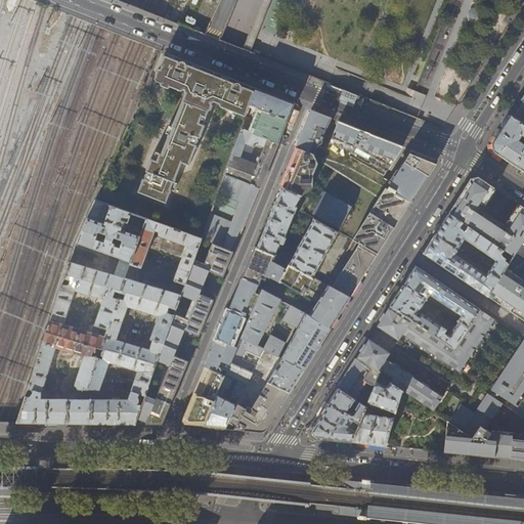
[(177,57),(166,52),(160,66),(162,67),(160,70),(158,69),(155,77),(155,80),(158,81),(159,84),(166,87),(168,86),(179,90),(182,89),(183,91),(169,125),(170,125),(168,132),(167,131),(159,151),(158,150),(155,159),(149,157),(144,170),(150,172),(147,180),(141,177),(135,190),(164,203),(170,188),(169,187),(171,181),(173,181),(180,162),(188,165),(197,144),(189,141),(192,135),(200,137),(205,124),(200,122),(202,116),(206,117),(209,110),(211,110),(213,105),(212,101),(215,101),(219,103),(219,106),(246,117),(250,105),(257,88),(243,83),(241,90),(233,88),(236,80),(222,75),(188,61),(185,69),(177,66),(180,58),(177,57)]
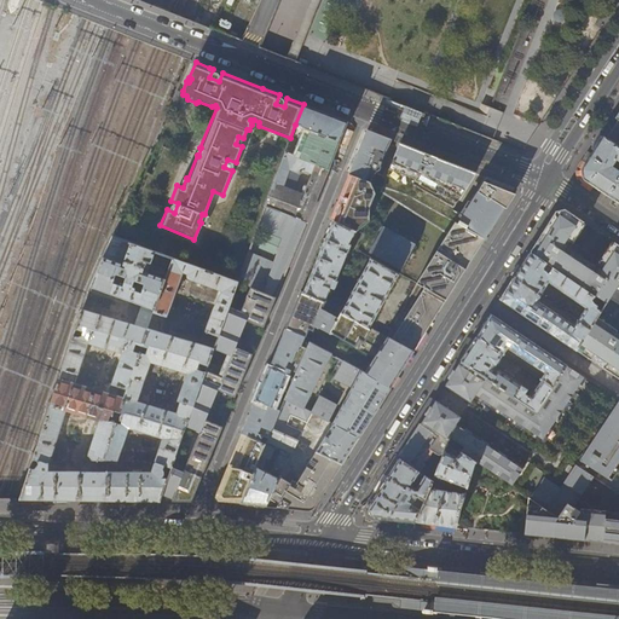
[(304,104),(295,125),(340,143),(343,133),(348,122),(329,115),(304,104)]
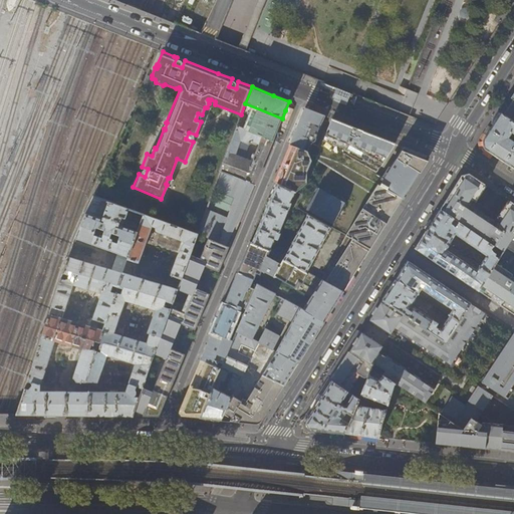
[(513,120),(513,92),(507,103),(501,113),(513,120)]
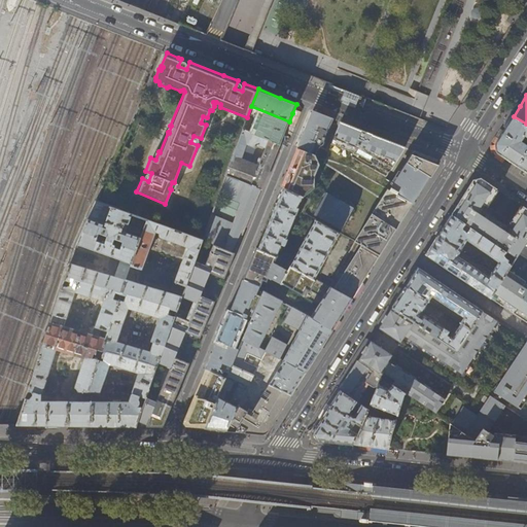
[(289,121),(251,106),(247,117),(243,130),(280,144),(284,133),(289,121)]
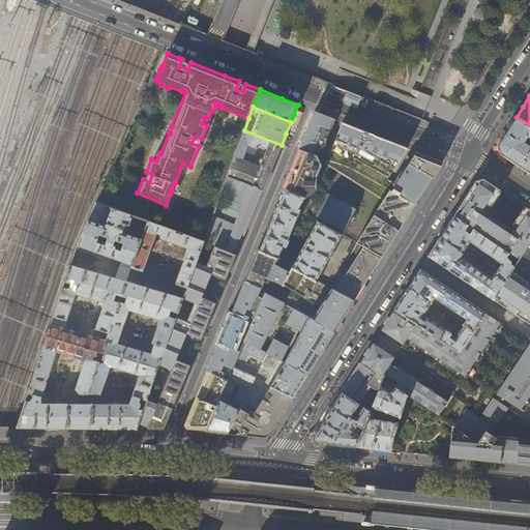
[(299,149),(317,155),(322,147),(323,147),(324,146),(325,145),(327,137),(335,119),(315,111),(306,130),(299,149)]
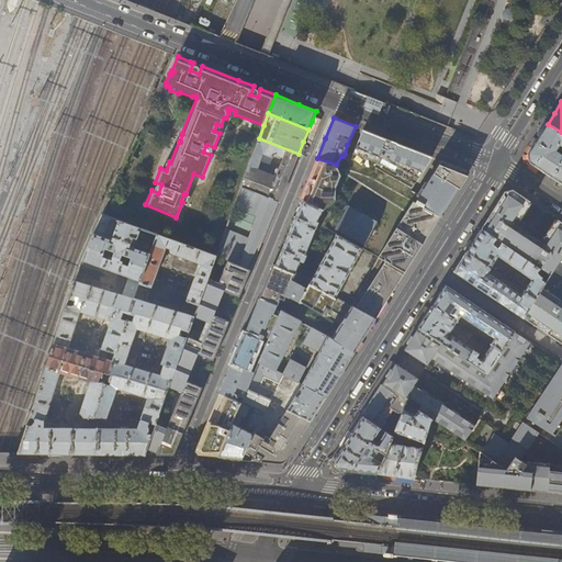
[(561,145),(561,132),(548,124),(537,142),(528,154),(530,161),(537,167),(561,183),(561,155),(555,150),(560,145),(561,145)]
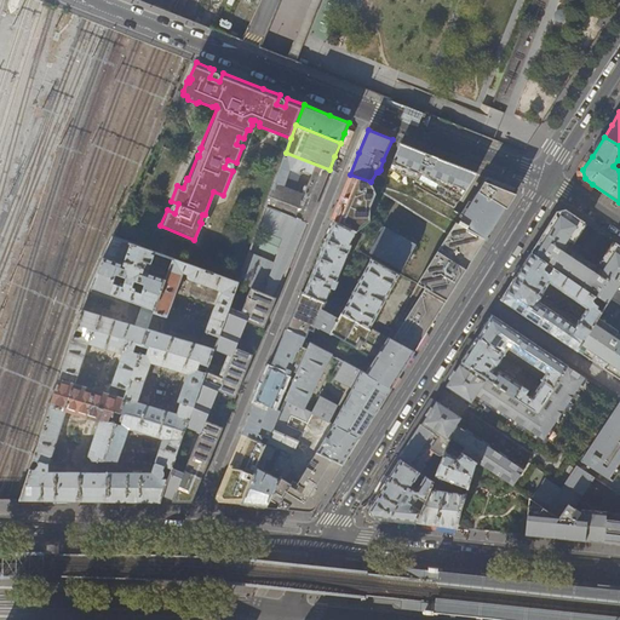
[(400,143),(382,191),(448,234),(417,285),(418,285),(447,300),(458,282),(483,244),(517,189),(488,177),(464,216),(453,210),(477,173),(448,161),(400,143)]
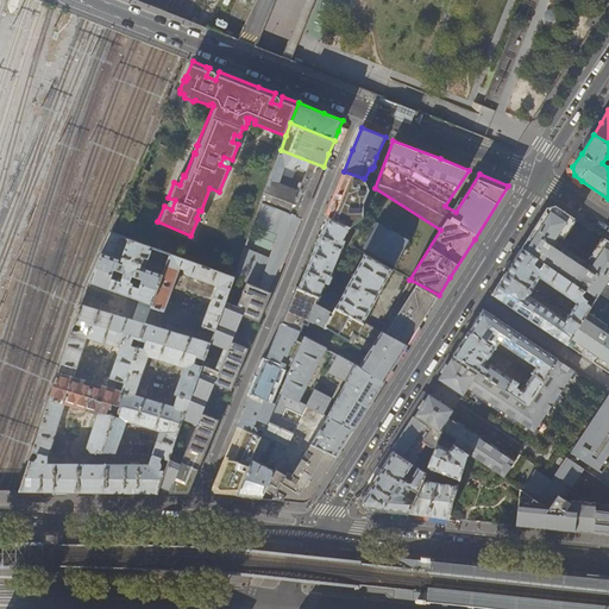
[(324,167),(281,150),(261,203),(301,219),(324,167)]
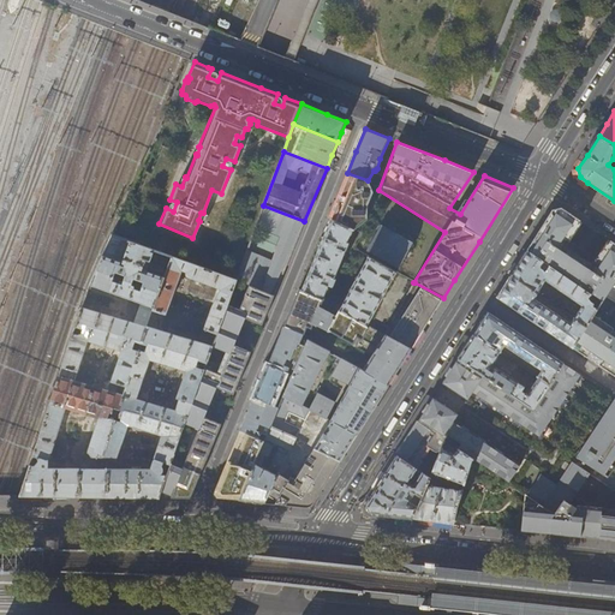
[(328,219),(330,220),(353,231),(362,218),(363,204),(368,192),(368,180),(347,173),(328,219)]
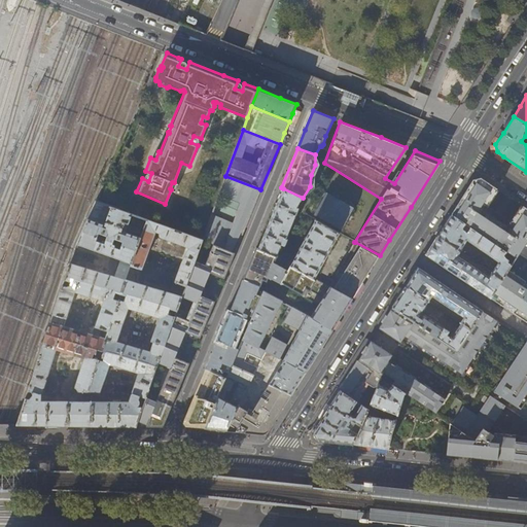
[(241,199),(232,225),(244,230),(260,189),(225,176),(220,191),(241,199)]
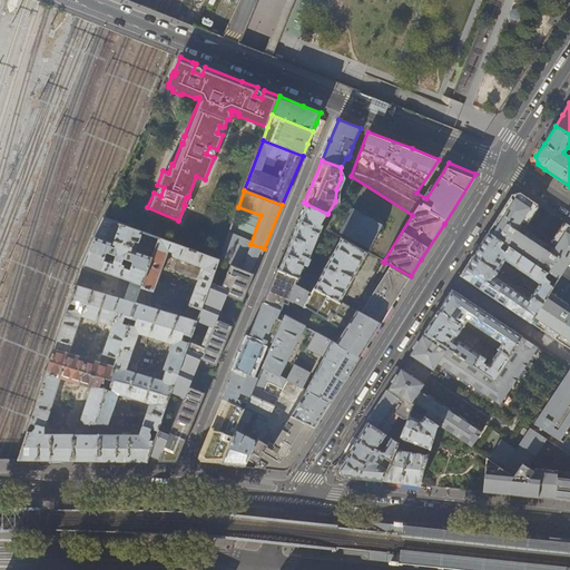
[(548,247),(521,228),(538,204),(530,199),(520,193),(512,194),(504,205),(494,222),(488,232),(502,242),(509,246),(548,272),(558,279),(569,262),(569,261),(569,226),(566,223),(548,247)]
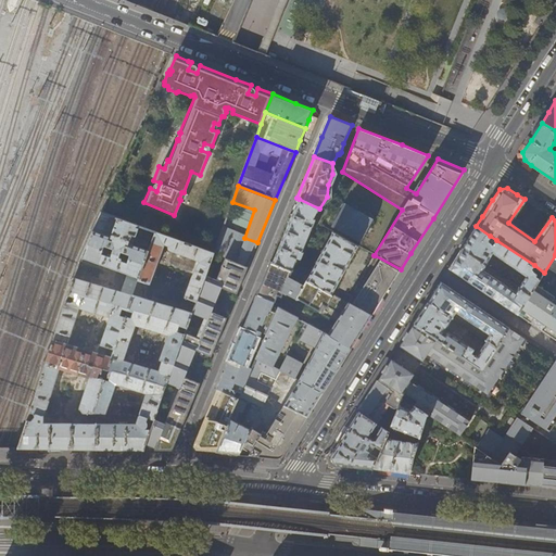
[(314,218),(319,209),(299,199),(272,263),(291,272),(298,258),(301,261),(302,252),(301,251),(316,219),(314,218)]
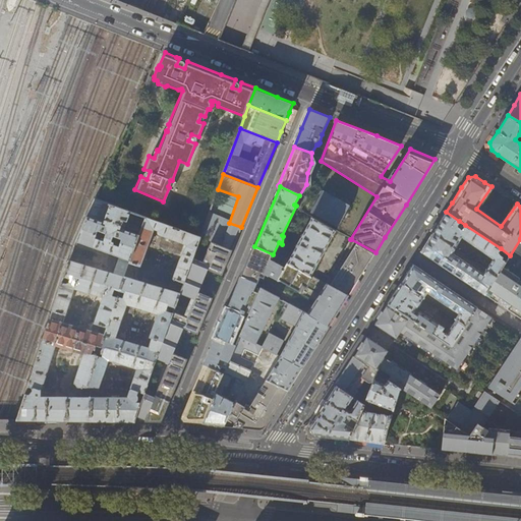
[(316,216),(314,219),(331,228),(333,224),(338,227),(350,206),(323,190),(310,213),(316,216)]
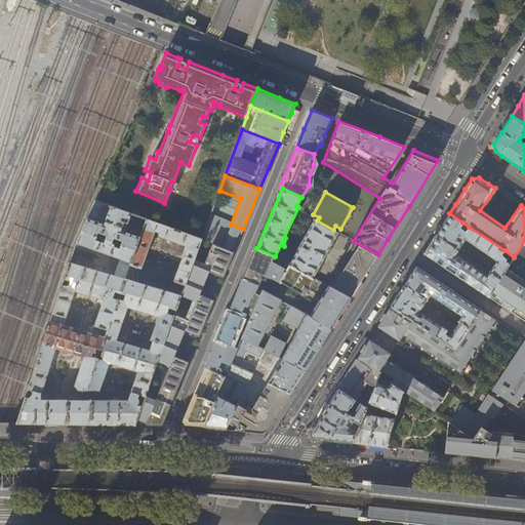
[(69,285),(68,285),(67,286),(62,284),(16,422),(63,423),(91,425),(92,390),(88,390),(98,358),(92,356),(94,352),(96,353),(97,349),(101,350),(105,337),(118,299),(113,297),(115,291),(120,293),(125,279),(130,266),(147,218),(95,201),(76,243),(121,258),(116,276),(70,263),(64,279),(73,281),(71,285),(69,285)]
